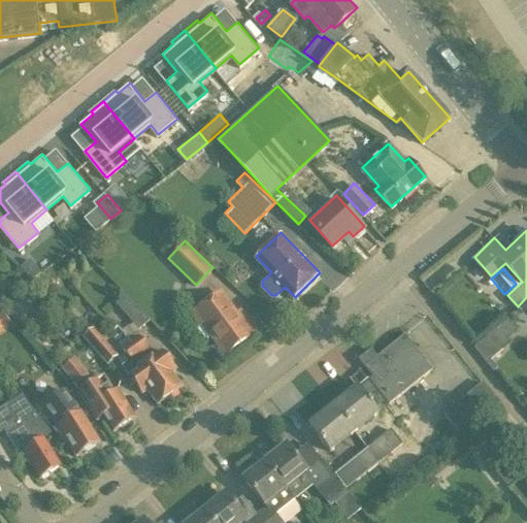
[(240,316),(228,299),(221,289),(194,308),(202,319),(226,352),(258,329),(245,312),(240,316)]
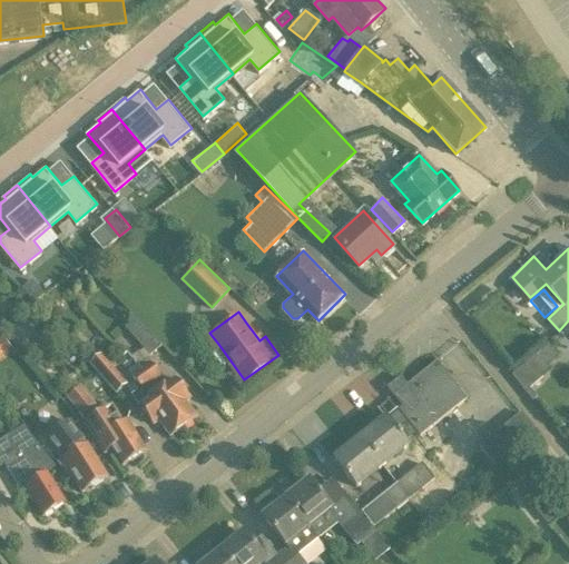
[(151,353),(162,343),(136,315),(125,325),(151,353)]
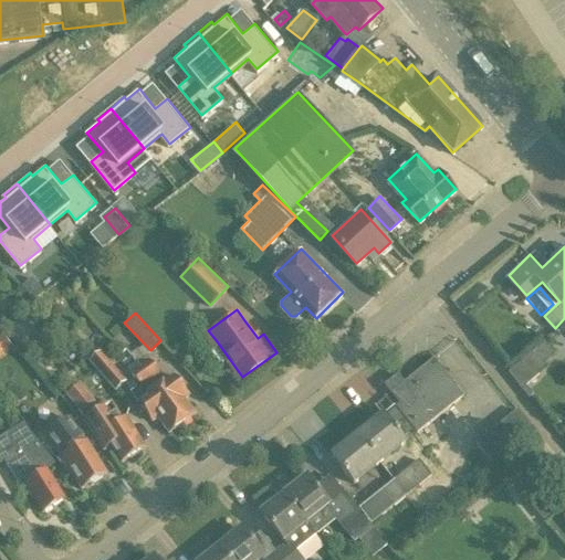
[(0,354),(14,344),(1,327),(0,327),(0,354)]
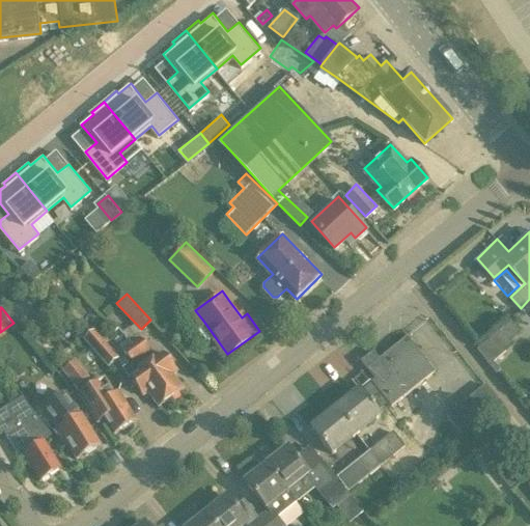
[(497,370),(501,366),(494,359),(514,341),(510,337),(522,328),(512,316),(485,340),(478,345),(477,347),(497,370)]
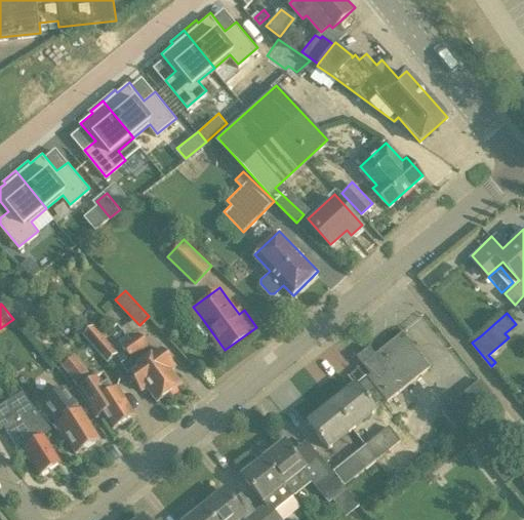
[(108,359),(118,350),(93,322),(82,332),(108,359)]
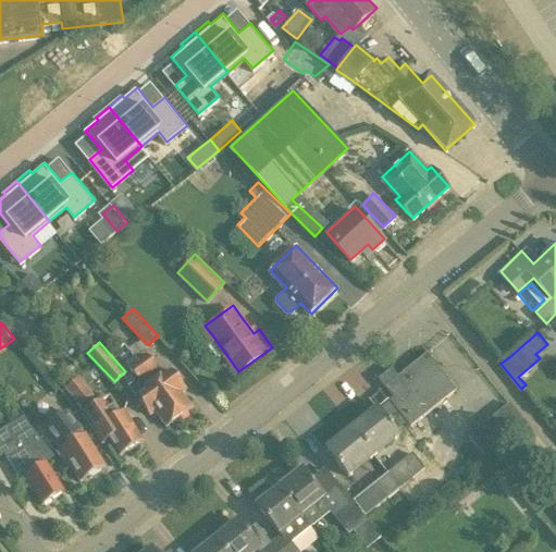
[(135,353),(178,415),(192,406),(181,391),(185,388),(171,367),(162,373),(144,347),(135,353)]
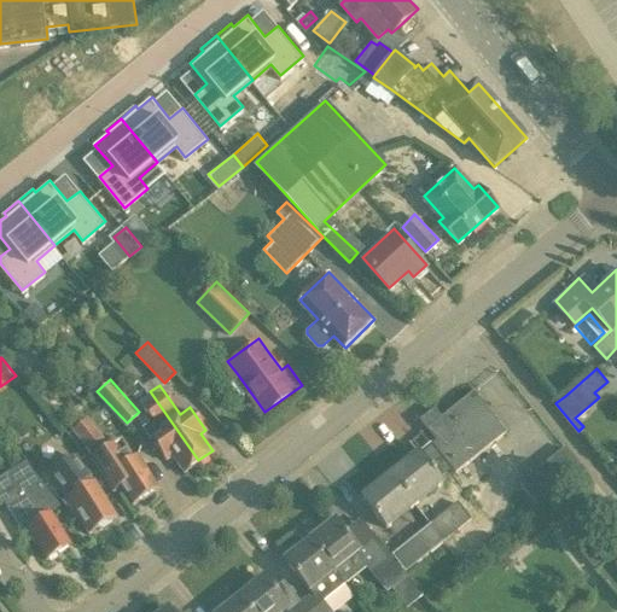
[(428,425),(423,429),(452,466),(455,470),(506,429),(473,388),(466,394),(442,413),(437,417),(441,421),(434,426),(431,423),(428,425)]
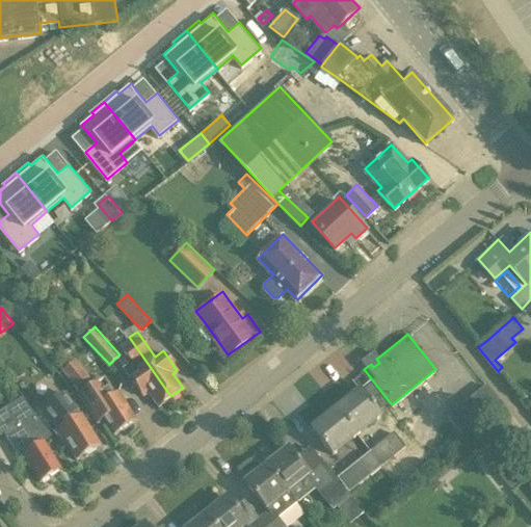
[(473,340),(479,346),(486,341),(480,334),(473,340)]
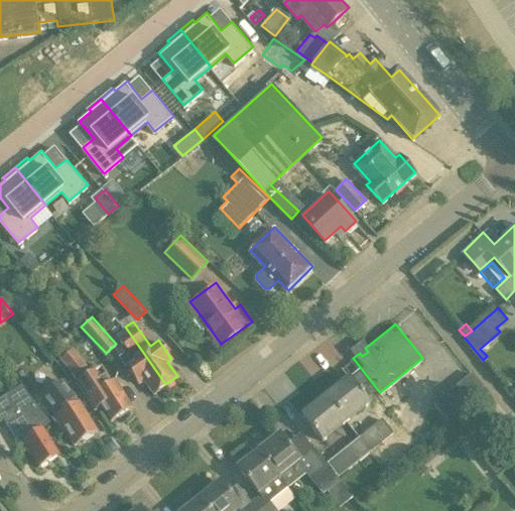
[(154,392),(165,384),(125,327),(117,333),(124,343),(121,345),(124,350),(119,354),(139,382),(144,378),(154,392)]
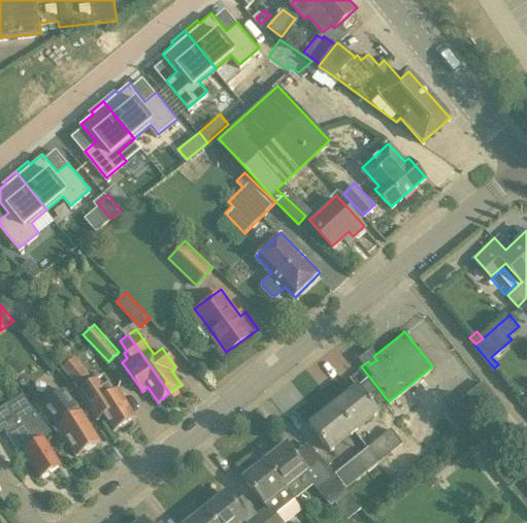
[(76,383),(89,371),(74,354),(61,365),(76,383)]
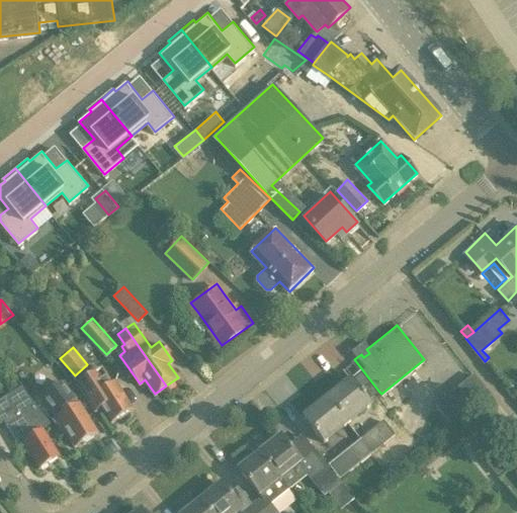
[(102,365),(77,381),(94,410),(101,406),(111,421),(133,408),(114,380),(113,381),(102,365)]
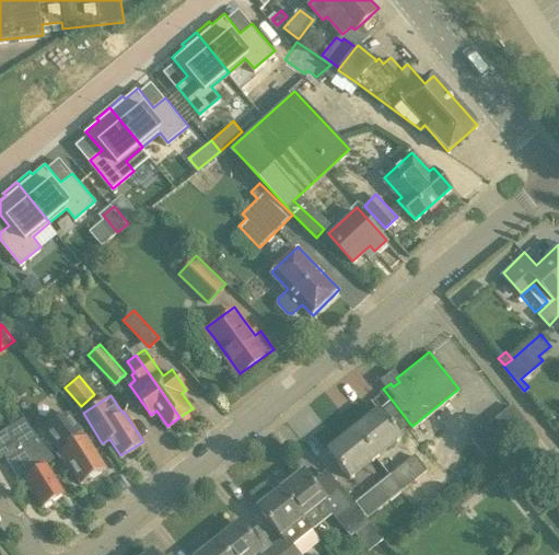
[(489,458),(530,426),(512,403),(472,435),(489,458)]
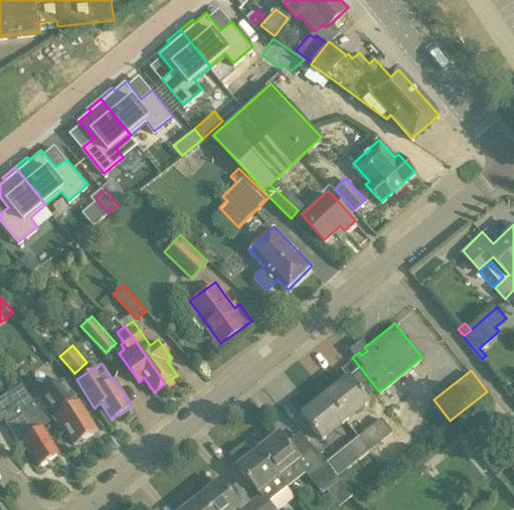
[(369,400),(348,374),(325,393),(345,419),(357,409),(360,412),(368,405),(366,403),(369,400)]
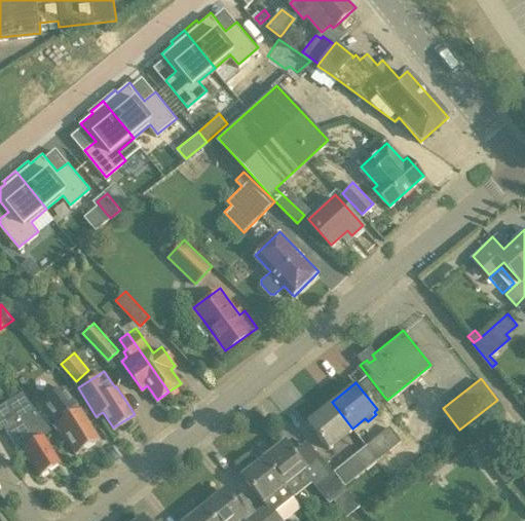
[(63,383),(41,402),(58,422),(54,425),(64,439),(66,438),(76,452),(79,450),(99,437),(88,420),(79,404),(77,400),(63,383)]
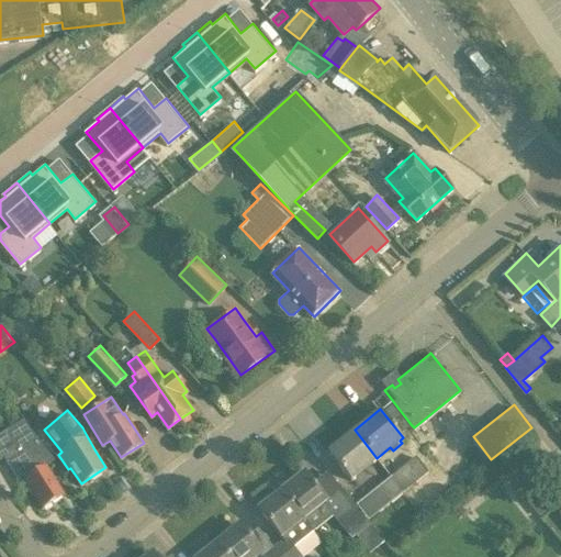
[(19,446),(6,454),(18,472),(23,481),(25,480),(43,507),(54,500),(64,493),(45,465),(45,464),(54,458),(22,419),(7,429),(19,446)]
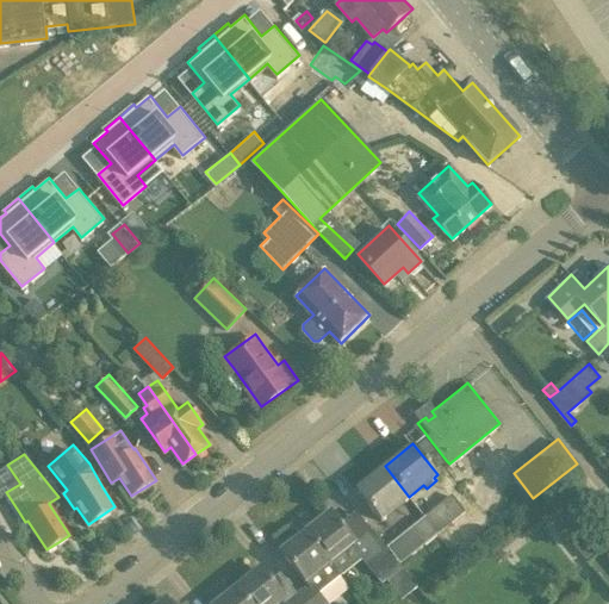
[(358,487),(383,518),(397,506),(399,509),(409,502),(406,499),(409,497),(385,466),(358,487)]
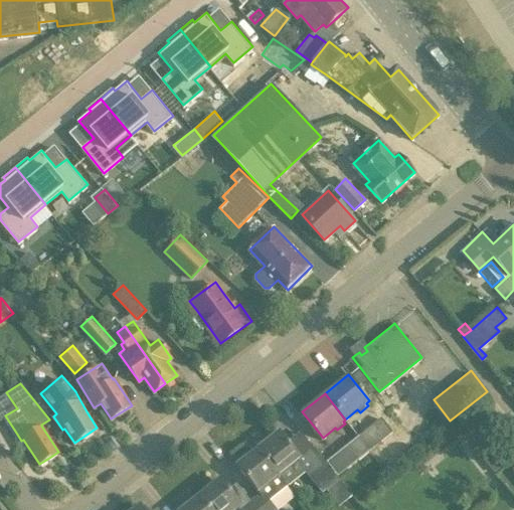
[(384,437),(392,430),(385,419),(381,414),(372,421),(384,437)]
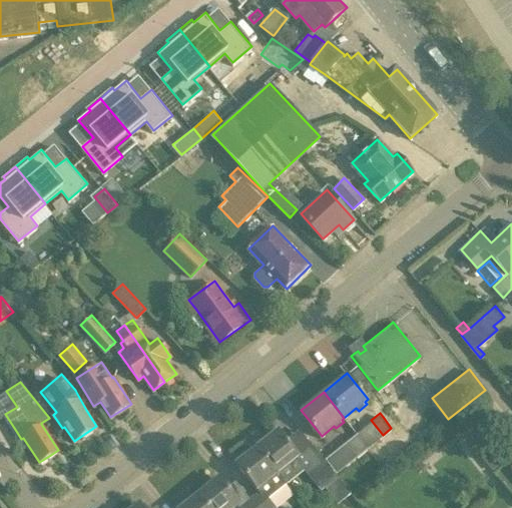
[(258,446),(287,482),(304,468),(321,489),(338,475),(312,443),(299,454),(279,429),(278,430),(275,427),(264,436),(266,439),(258,446)]
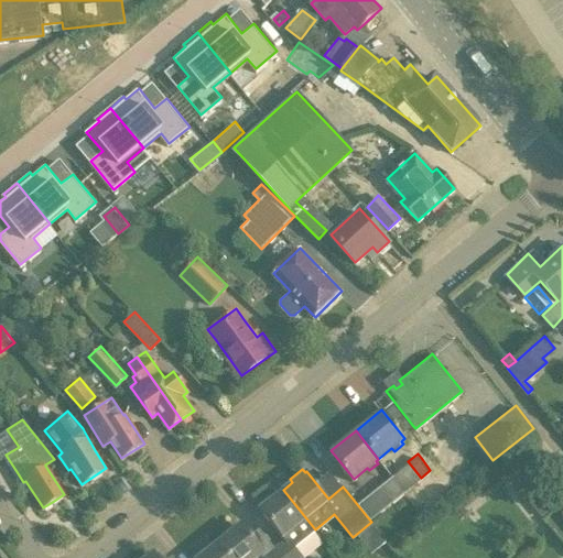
[(390,477),(381,483),(382,483),(394,499),(405,490),(392,473),(390,477)]
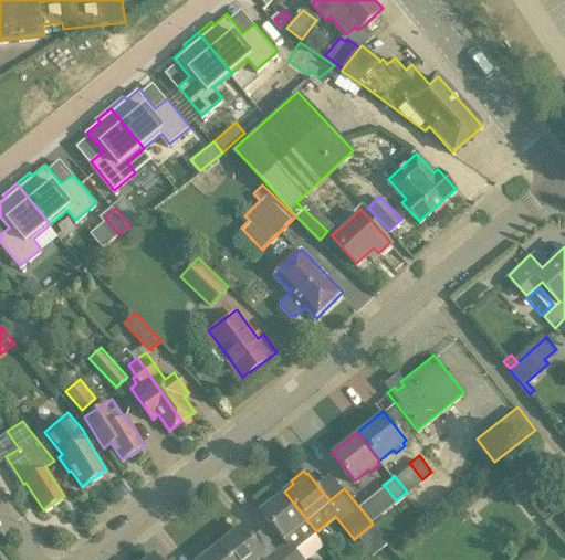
[(304,540),(316,531),(284,492),(275,499),(271,495),(260,504),(263,508),(261,509),(284,538),(295,529),(304,540)]
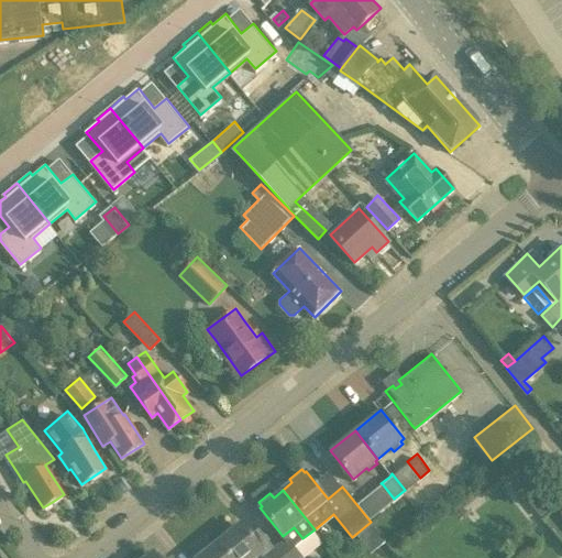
[(228,534),(218,542),(231,557),(254,557),(261,554),(263,551),(241,523),(240,524),(237,520),(224,529),(228,534)]
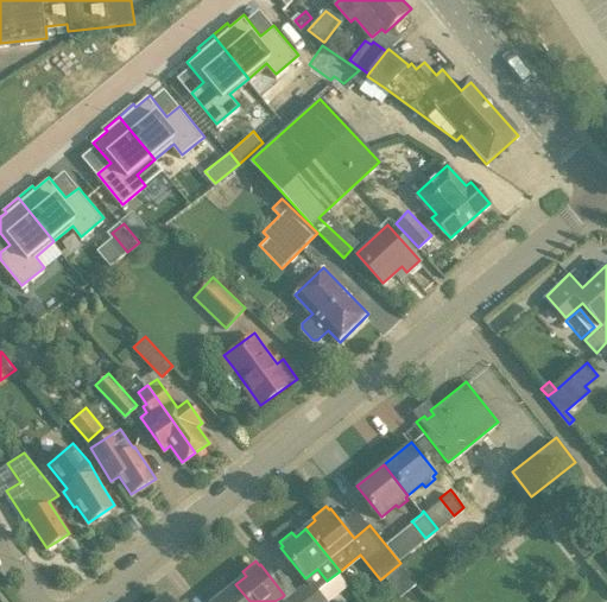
[(311,578),(297,590),(307,601),(326,601),(328,600),(311,578)]
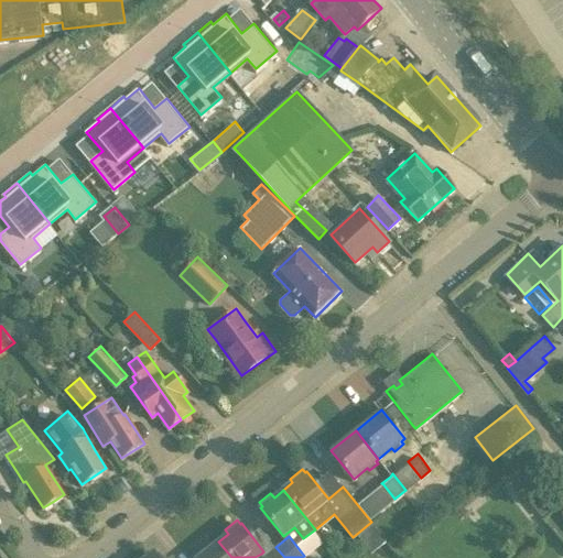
[(206,546),(195,555),(197,557),(231,557),(218,542),(208,549),(206,546)]
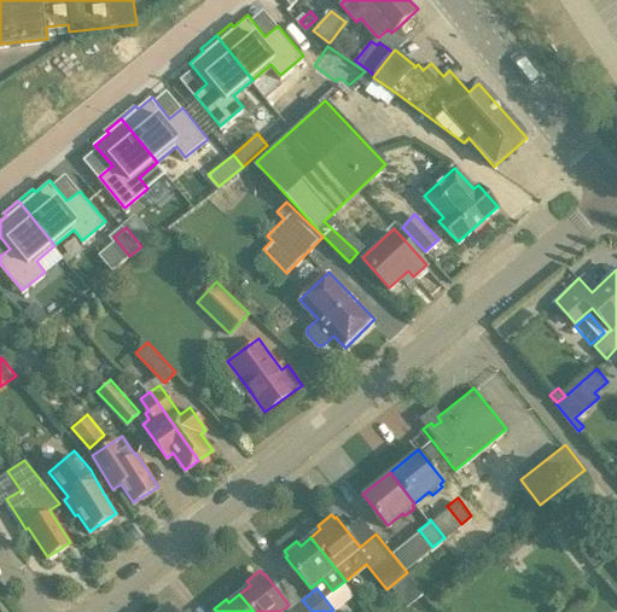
[(312,611),(302,600),(289,610),(290,611),(312,611)]
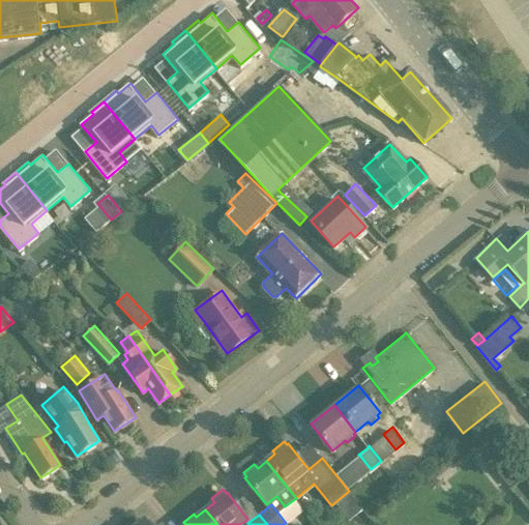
[(147,524),(143,520),(140,516),(128,524),(147,524)]
